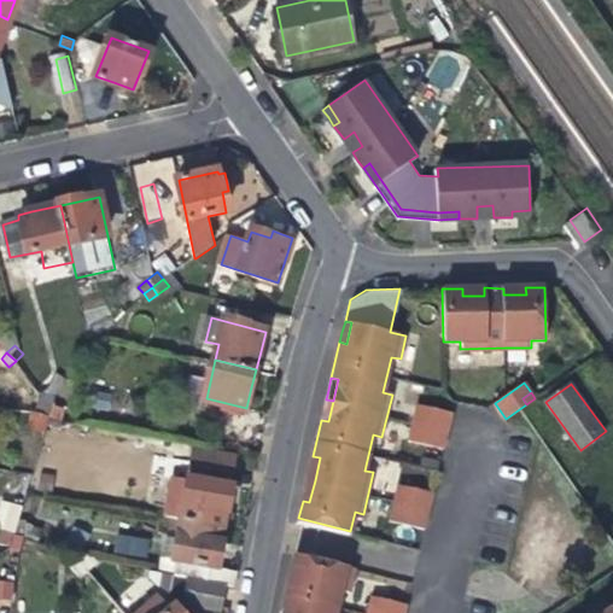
[(45,393),(41,404),(54,407),(57,397),(45,393)]
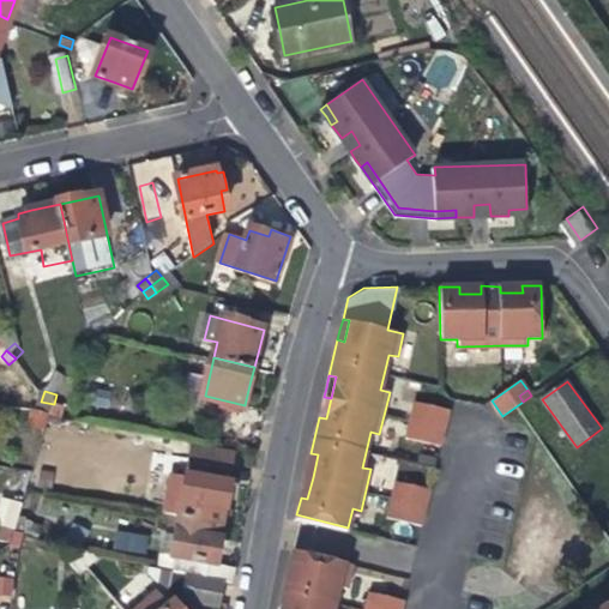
[(321,409),(319,417),(326,418),(331,398),(324,397),(321,409)]
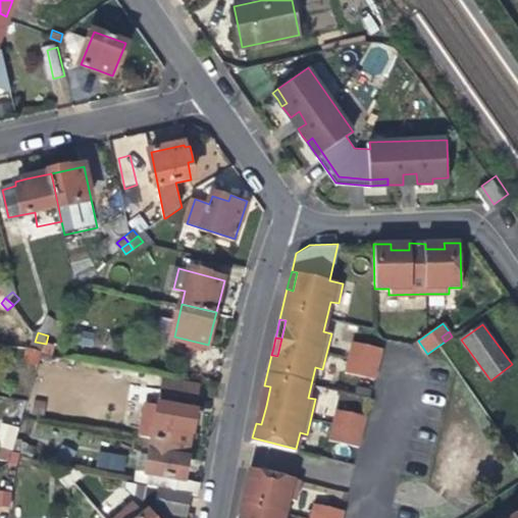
[(373,375),(380,348),(352,341),(345,368),(373,375)]
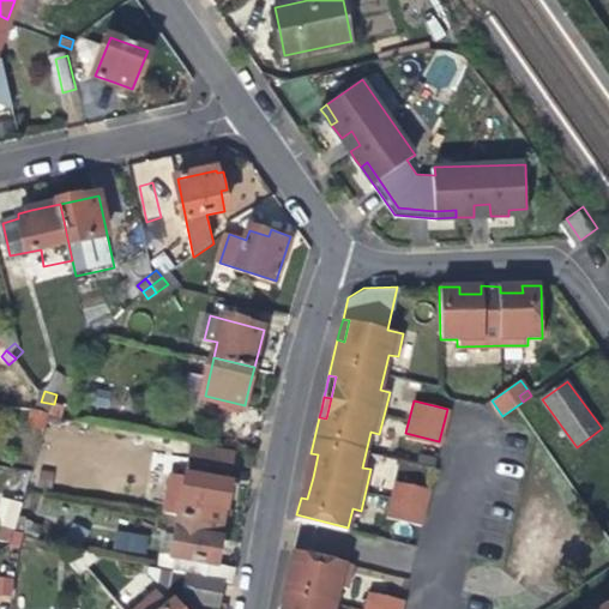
[(41,402),(38,410),(52,414),(54,404),(41,402)]
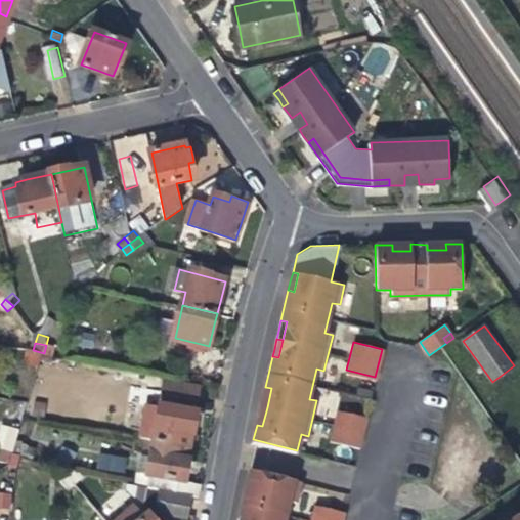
[(55,347),(46,345),(44,353),(53,354),(54,354),(55,347)]
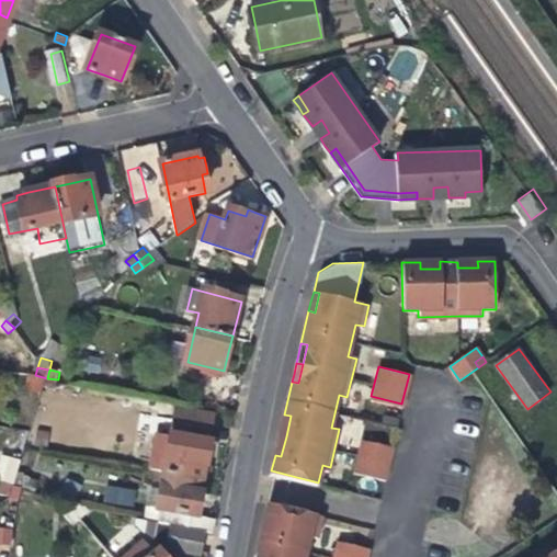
[(43,390),(45,385),(47,378),(35,375),(32,375),(29,386),(43,390)]
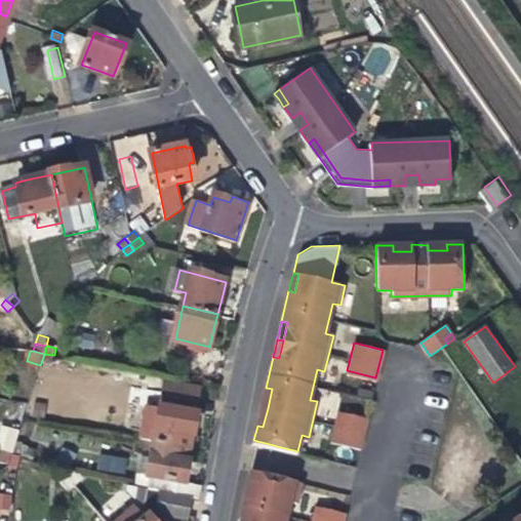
[(52,363),(54,355),(53,355),(44,354),(42,360),(52,363)]
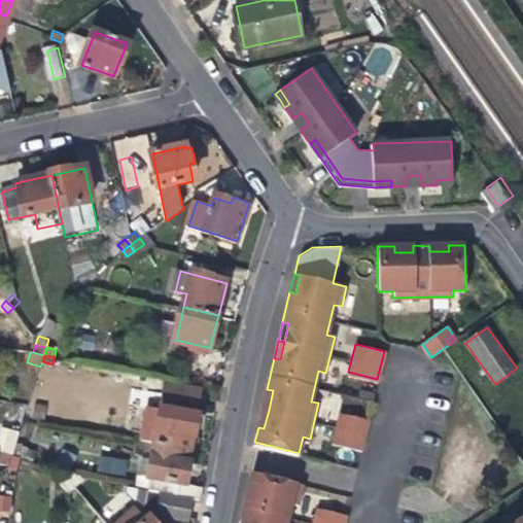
[(167,383),(157,442),(189,448),(195,419),(200,389),(167,383)]
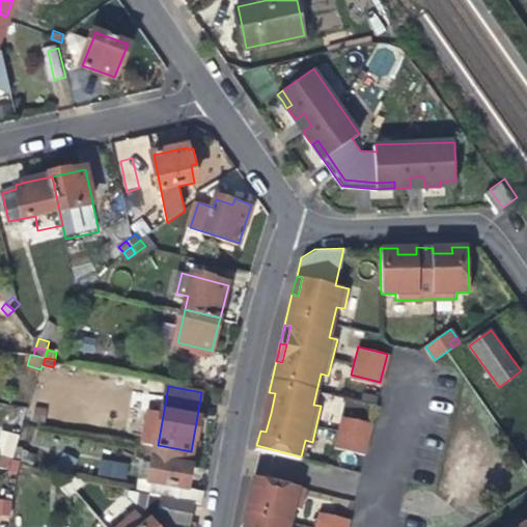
[(267,401),(265,411),(271,413),(275,393),(269,392),(267,401)]
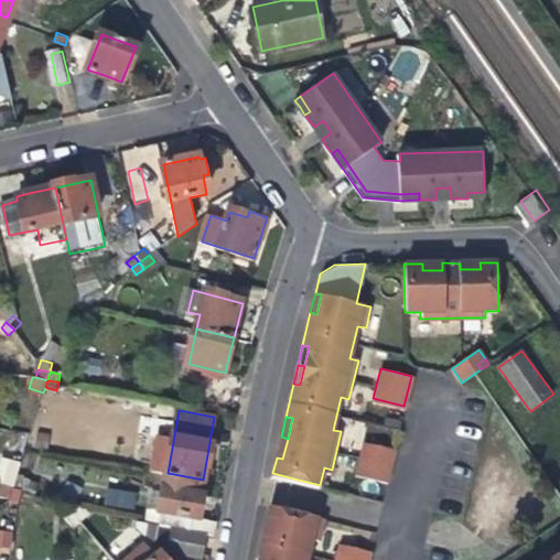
[(278,450),(277,458),(282,459),(288,439),(281,437),(278,450)]
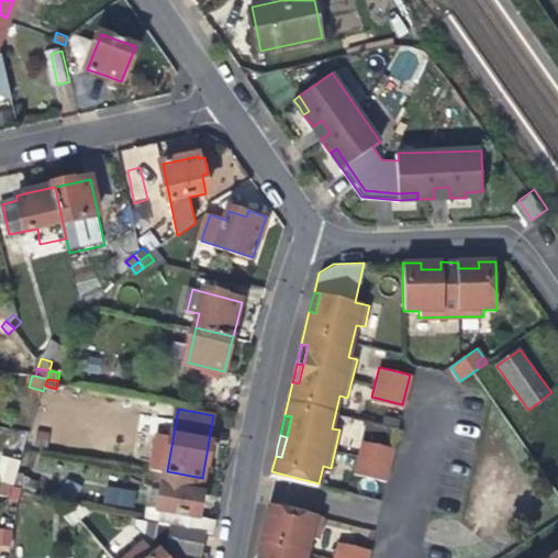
[(386,477),(392,446),(363,439),(355,469),(386,477)]
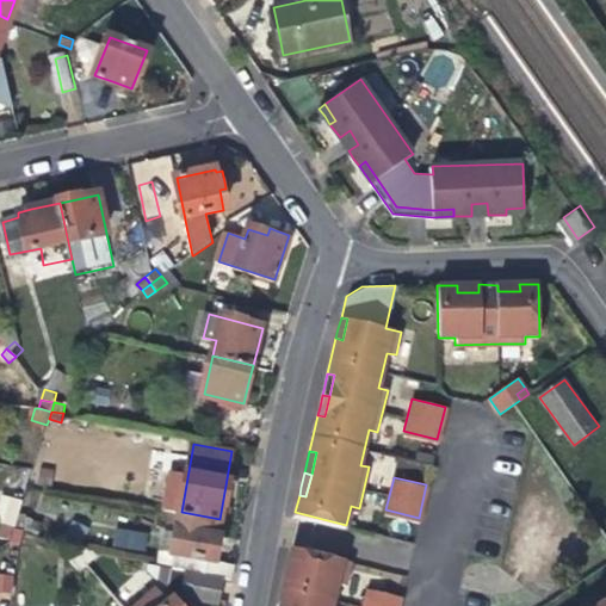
[(11,512),(8,523),(17,525),(20,514),(11,512)]
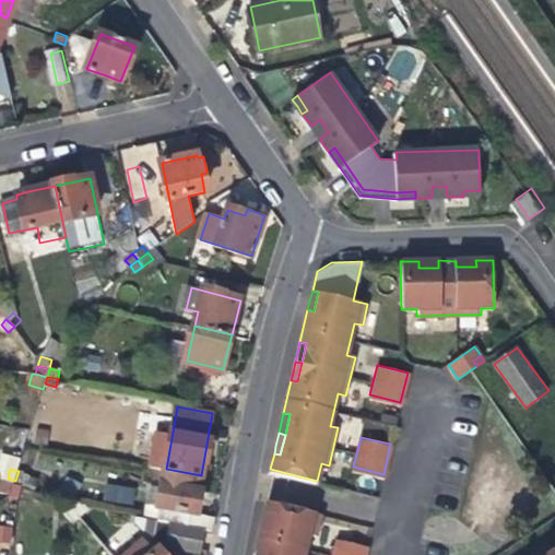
[(197,496),(201,475),(166,469),(160,505),(163,506),(193,511),(195,511),(197,496)]
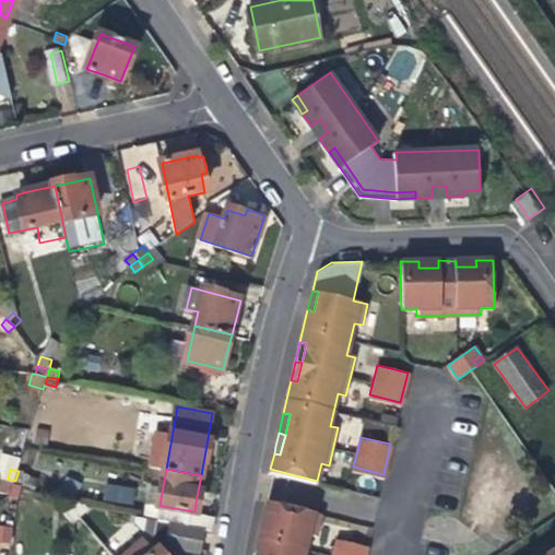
[(26,473),(19,471),(15,481),(24,483),(26,473)]
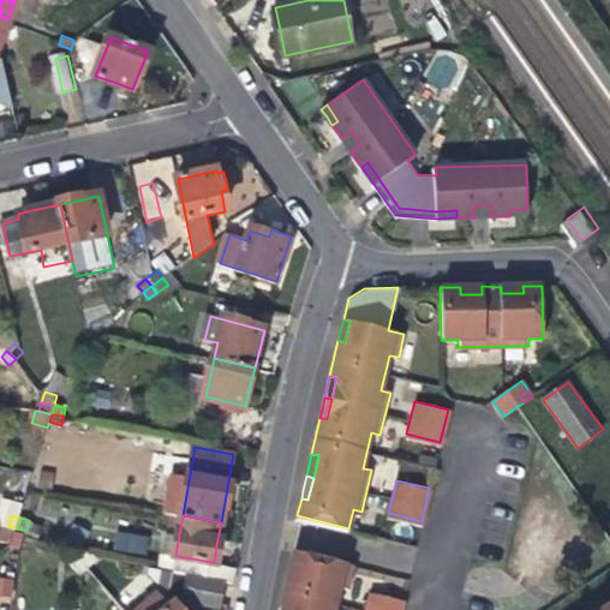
[(5,537),(13,540),(17,528),(9,526),(5,537)]
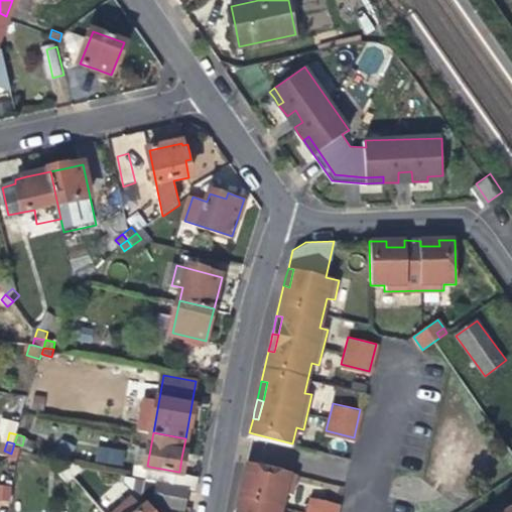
[(96,459),(126,461),(127,443),(97,441),(96,459)]
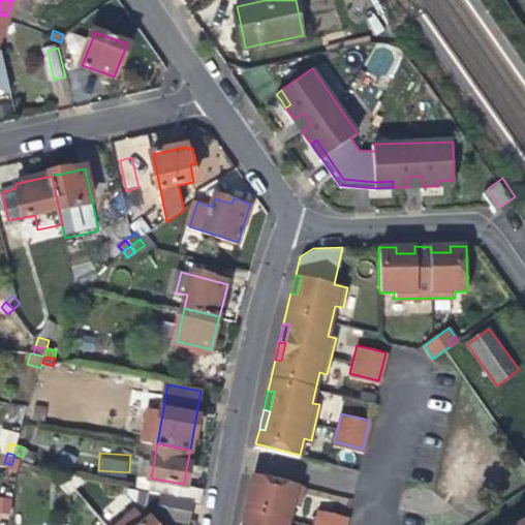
[(20,468),(23,457),(14,455),(11,465),(20,468)]
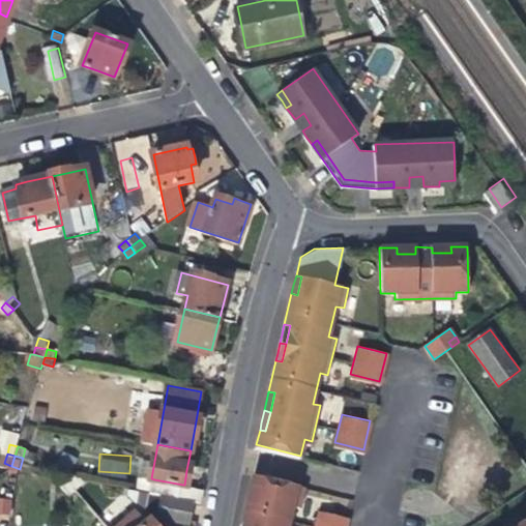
[(252,481),(251,490),(256,491),(260,473),(254,472),(252,481)]
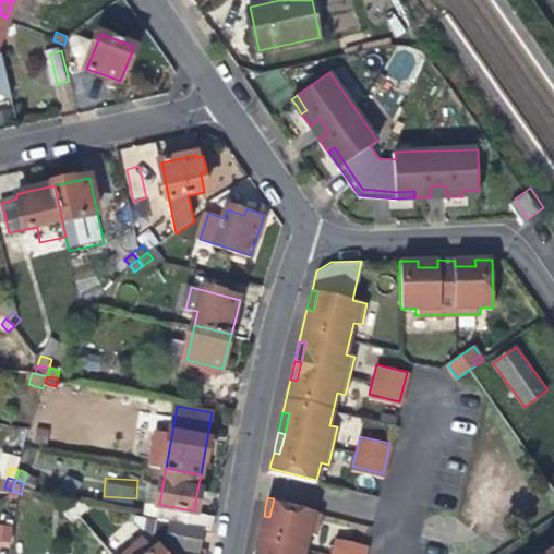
[(325,510),(274,498),(269,517),(264,516),(256,546),(263,548),(261,553),(309,553),(314,531),(321,532),(325,510)]
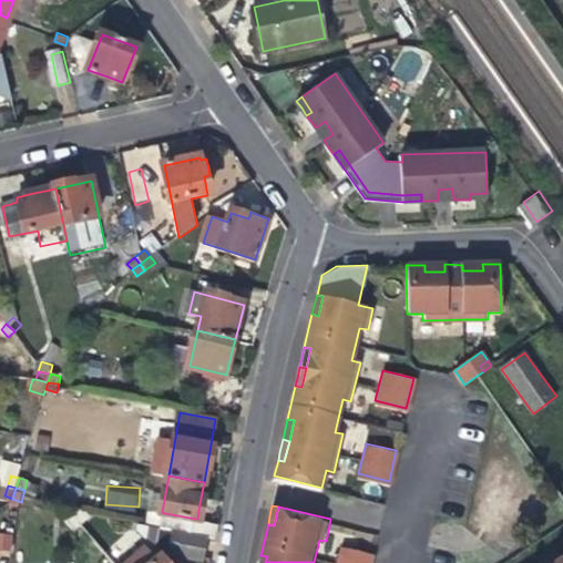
[(78,508),(72,513),(81,522),(86,517),(78,508)]
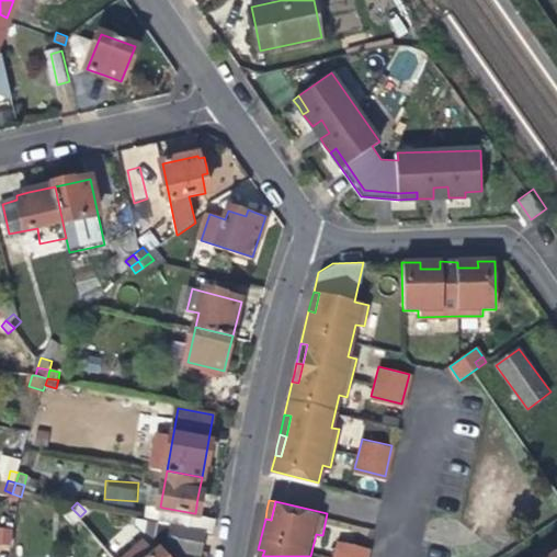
[(74,523),(80,516),(71,508),(66,514),(74,523)]
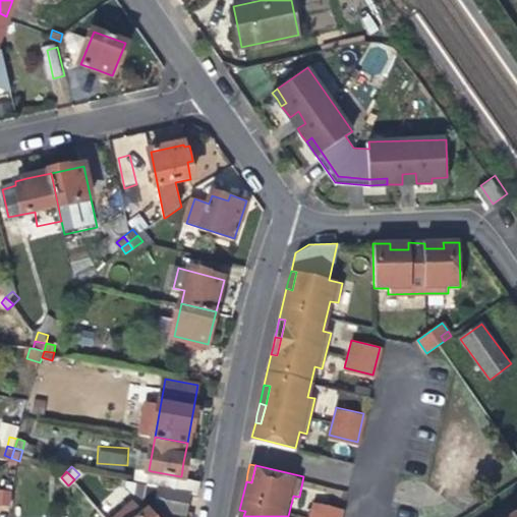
[(179,478),(180,476),(152,471),(149,489),(162,491),(177,493),(179,478)]
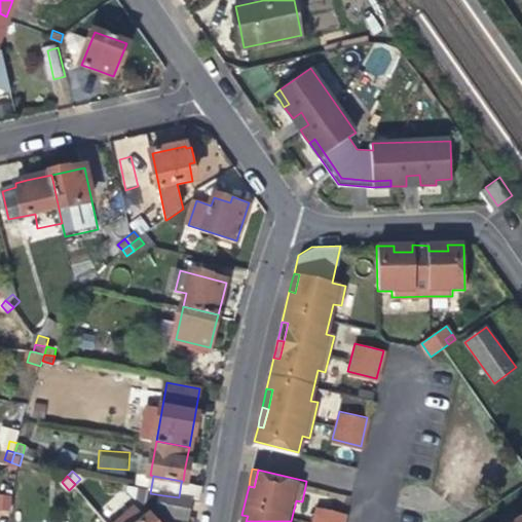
[(203,487),(181,483),(179,497),(194,499),(200,500),(203,487)]
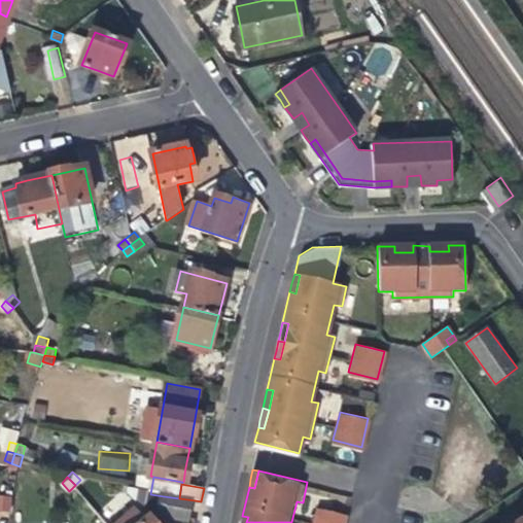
[(0,490),(0,507),(14,508),(15,491),(0,490)]
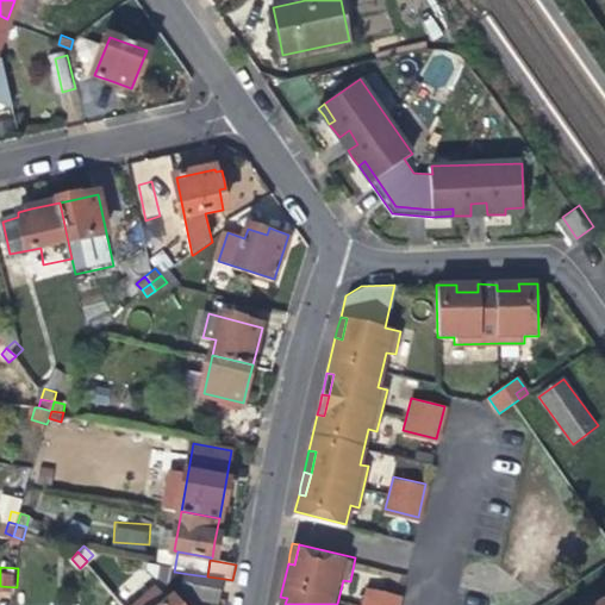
[(170,590),(186,592),(189,574),(174,572),(170,590)]
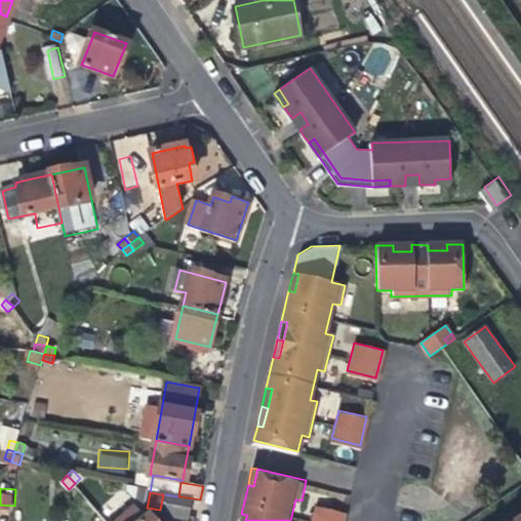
[(190,518),(194,498),(178,496),(163,494),(160,510),(159,513),(190,518)]
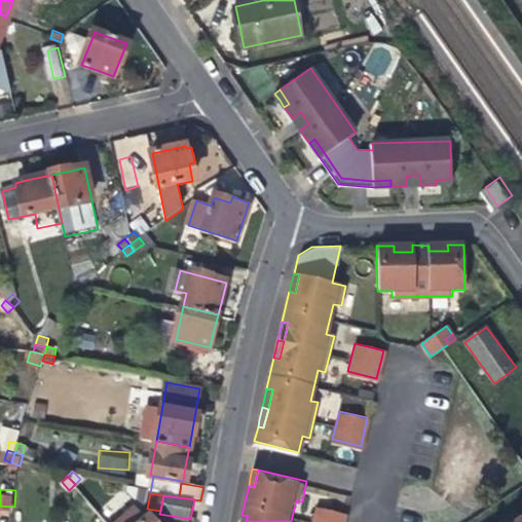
[(311,521),(342,521),(345,510),(317,504),(311,521)]
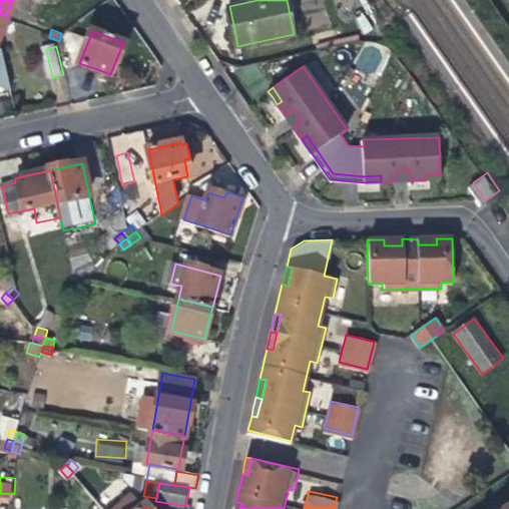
[(147,508),(145,505),(142,508),(133,497),(118,508),(147,508)]
